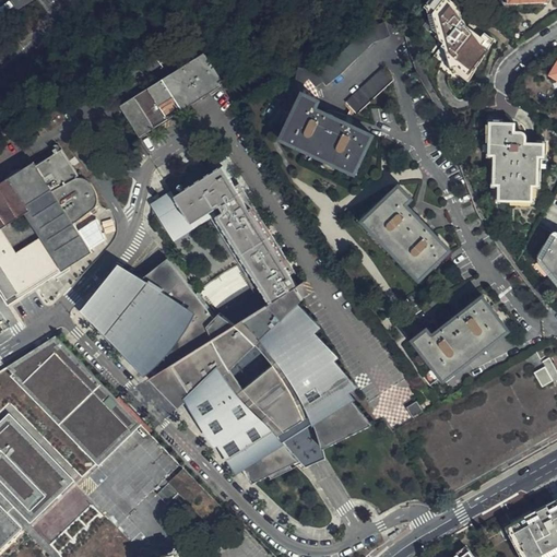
[(457,80),(484,44),(464,30),(460,24),(455,18),(461,9),(453,2),(450,0),(443,0),(428,0),(421,12),(427,18),(425,23),(429,27),(426,33),(433,37),(429,42),(437,48),(435,51),(443,58),(440,63),(443,71),(445,73),(450,70),(457,80)]
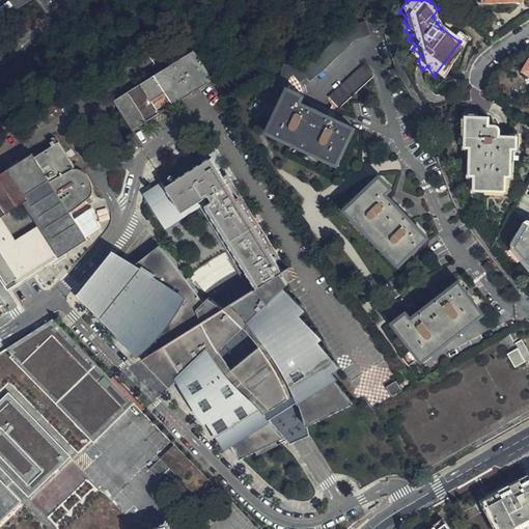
[(433,17),(437,23),(445,10),(433,0),(430,2),(438,8),(433,17)]
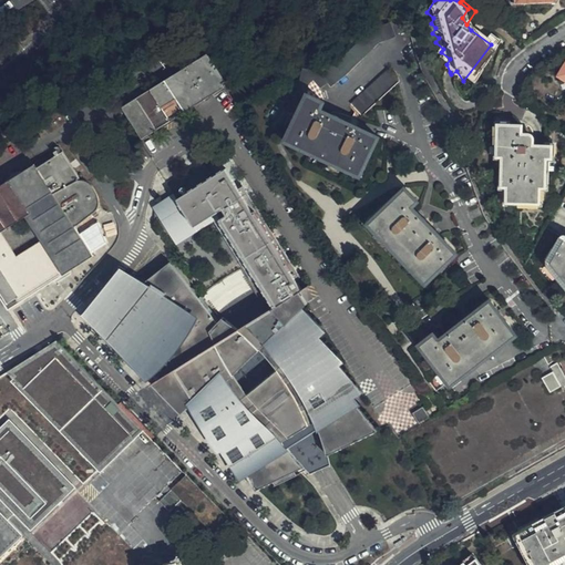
[(315,71),(300,68),(296,83),(305,85),(311,81),(317,89),(325,83),(328,88),(342,76),(356,62),(377,43),(393,37),(388,22),(367,30),(331,65),(315,71)]
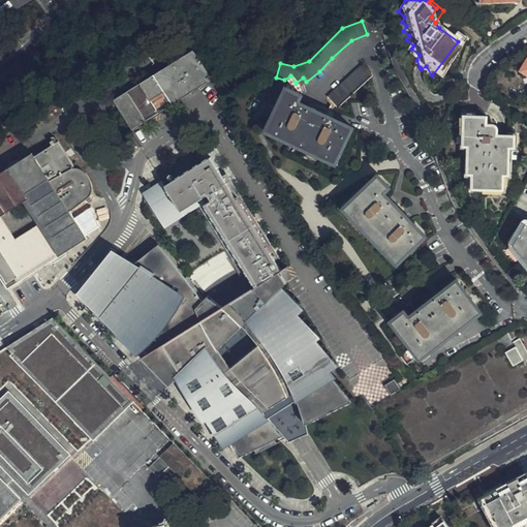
[(461,36),(458,41),(432,75),(426,66),(421,69),(425,74),(427,74),(434,87),(466,39),(461,36)]
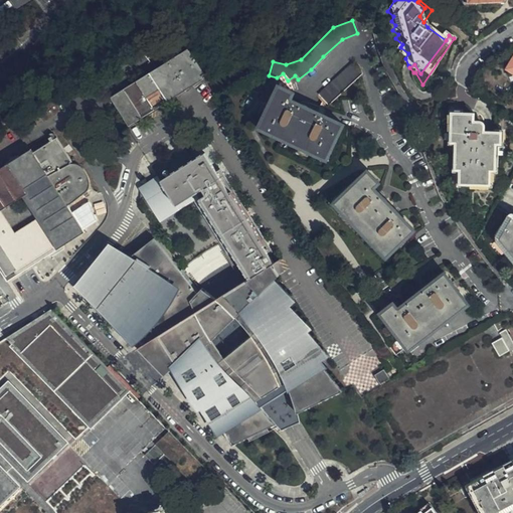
[(187,49),(111,101),(128,127),(167,101),(163,95),(187,78),(191,84),(194,89),(204,82),(201,77),(205,75),(187,49)]
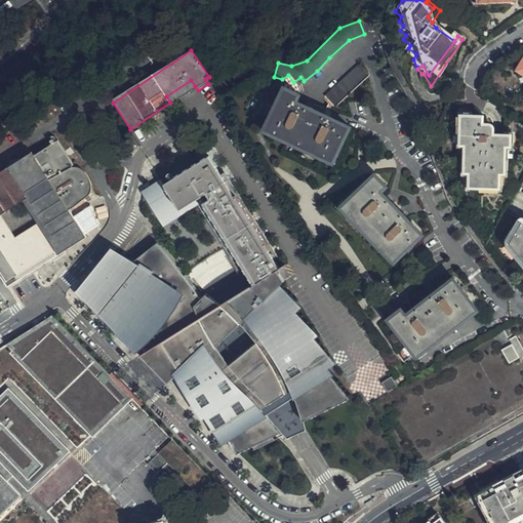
[(522,56),(522,57),(514,72),(522,77),(522,56)]
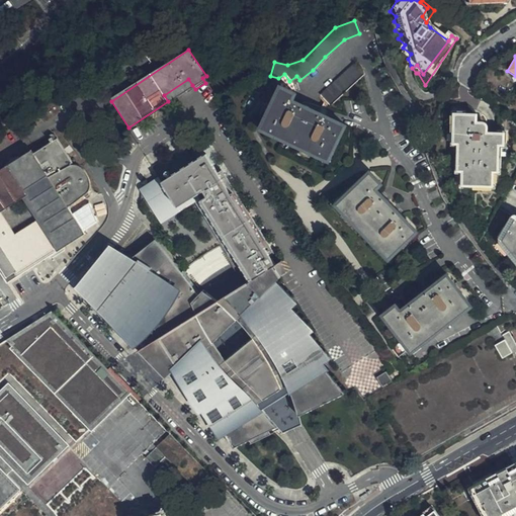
[(361,75),(351,64),(318,95),(328,106),(361,75)]
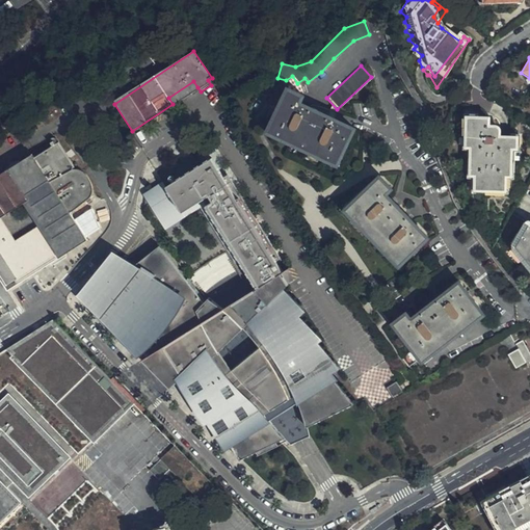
[(168,98),(173,104),(197,87),(193,81),(168,98)]
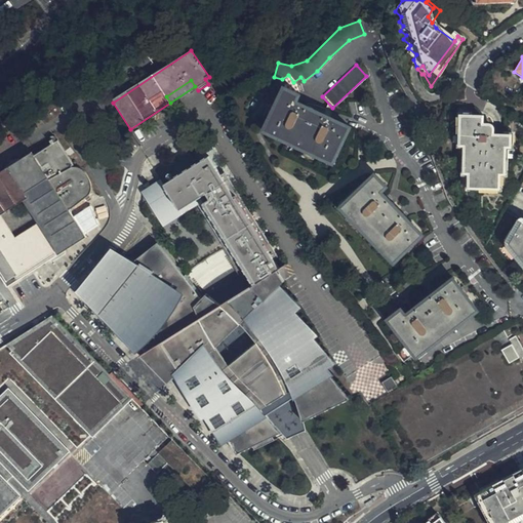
[(348,127),(294,103),(296,95),(282,89),(265,127),(264,128),(279,135),(277,138),(286,144),(288,139),(309,149),(307,153),(317,158),(318,154),(332,160),(348,127)]
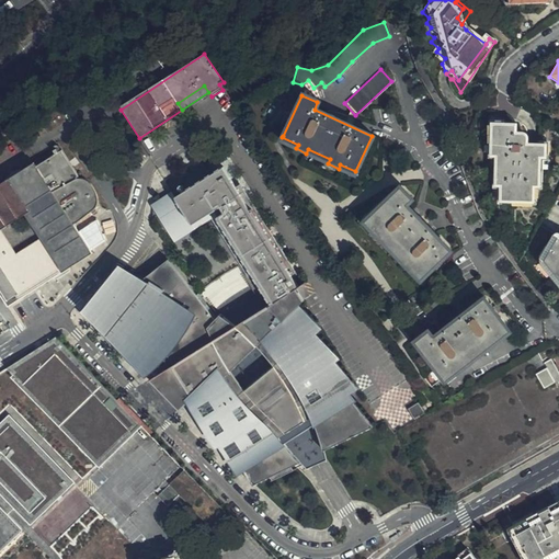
[(544,155),(544,143),(523,141),(521,135),(517,134),(514,133),(514,126),(490,125),(490,146),(494,146),(494,185),(500,186),(500,202),(522,202),(533,202),(533,186),(538,186),(538,155),(544,155)]
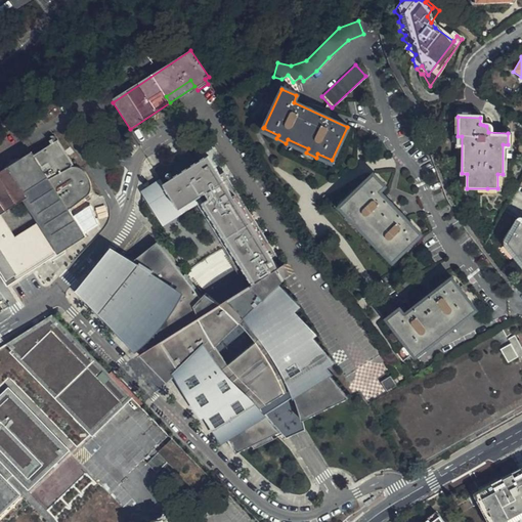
[(308,148),(288,139),(286,143),(306,153),(308,148)]
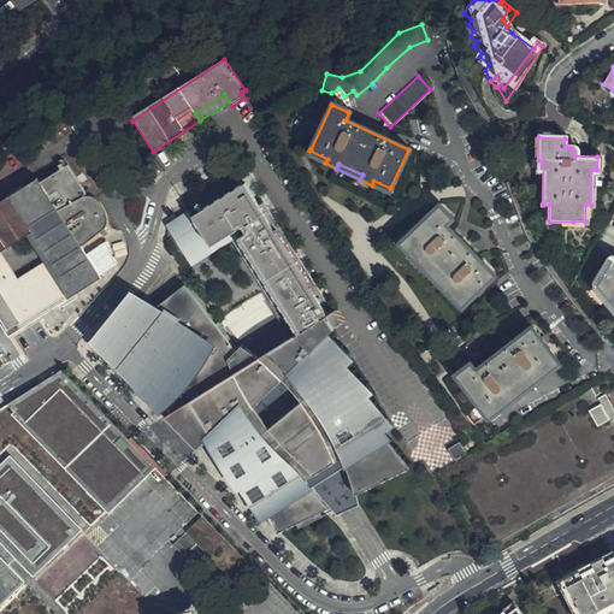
[(77,247),(99,230),(104,225),(104,216),(102,211),(100,205),(94,199),(88,196),(81,195),(83,193),(65,165),(0,207),(0,319),(6,328),(16,323),(18,325),(112,264),(104,241),(82,254),(77,247)]
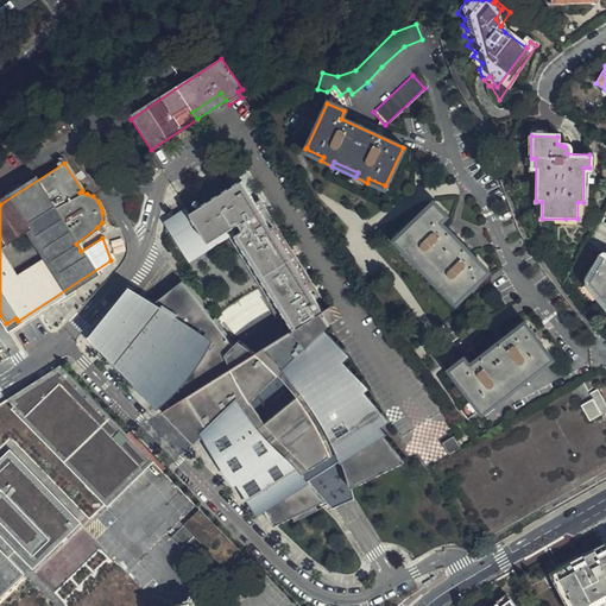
[(443,228),(440,225),(446,218),(431,202),(398,237),(397,238),(417,259),(414,263),(443,294),(447,290),(456,301),(458,302),(464,297),(487,273),(473,259),(443,228)]
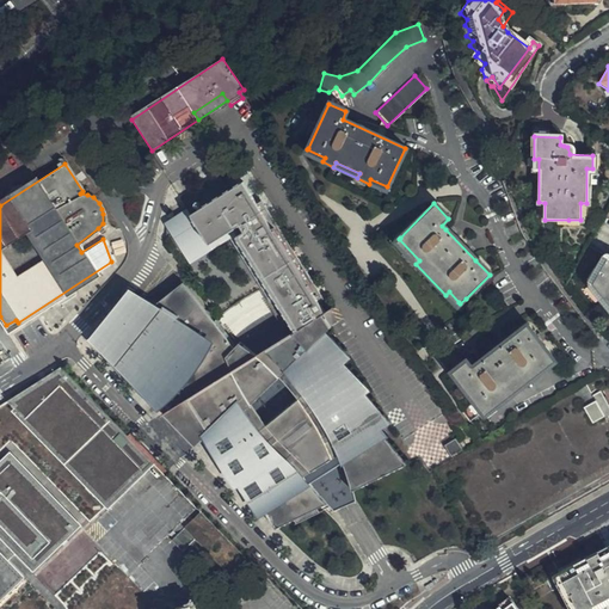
[(190,216),(167,229),(185,259),(208,245),(190,216)]
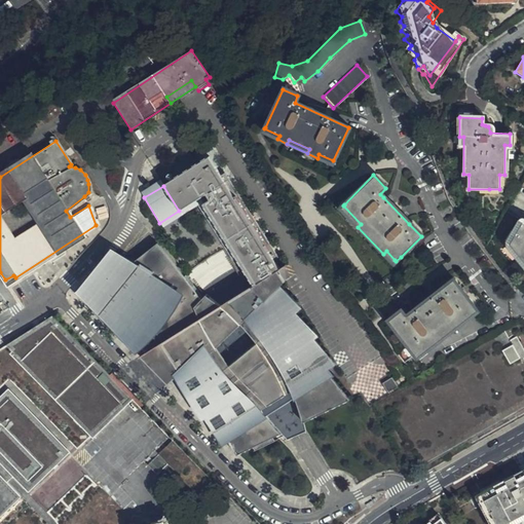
[(523,222),(521,221),(515,232),(509,245),(513,250),(523,263),(523,222)]
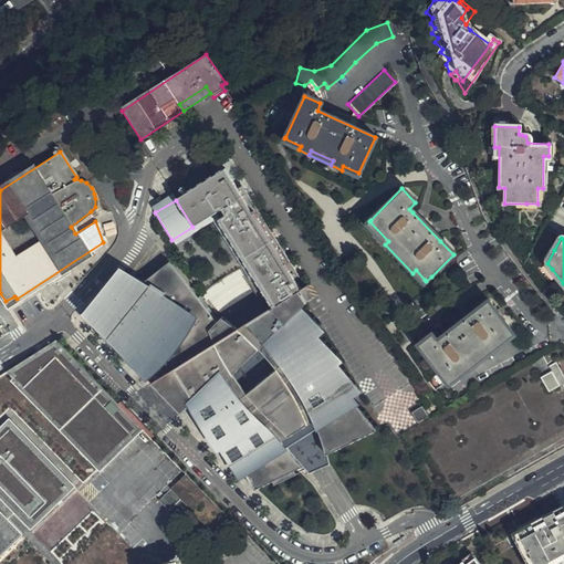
[(118,268),(79,316),(178,414),(188,403),(253,490),(374,431),(301,285),(231,324),(213,320),(118,268)]
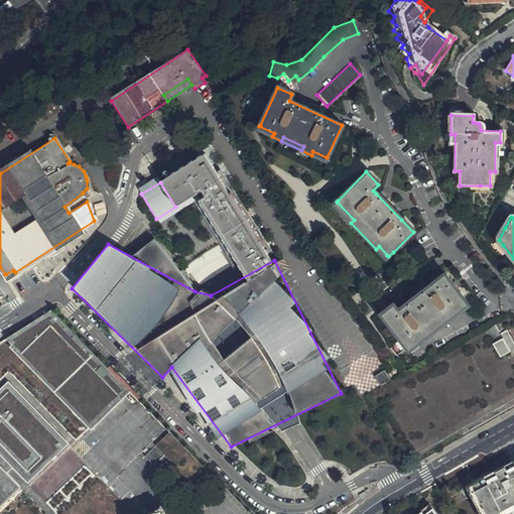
[(455,315),(453,312),(465,302),(464,301),(442,274),(396,309),(392,305),(385,310),(379,315),(396,338),(386,346),(395,357),(403,350),(418,339),(421,342),(429,336),(426,332),(443,318),(446,323),(455,315)]
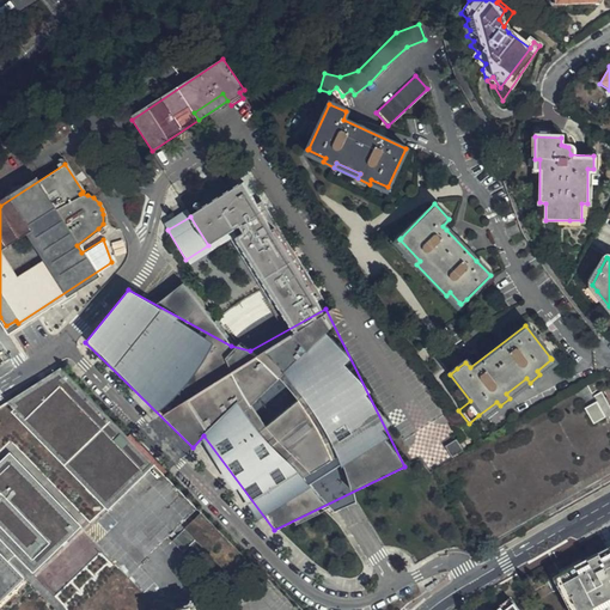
[(6,402),(18,415),(66,383),(147,469),(151,464),(126,438),(60,368),(6,402)]
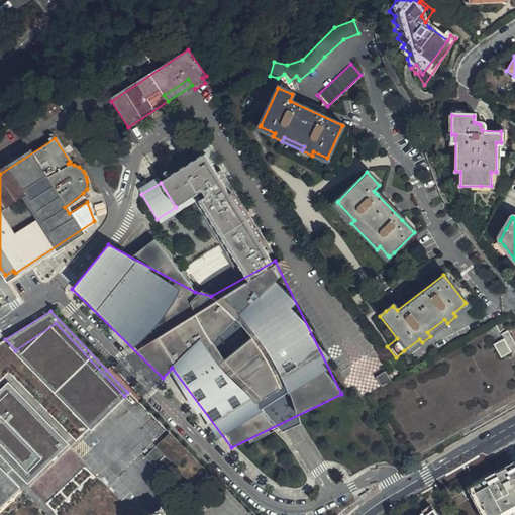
[(444,319),(427,332),(430,336),(447,323),(444,319)]
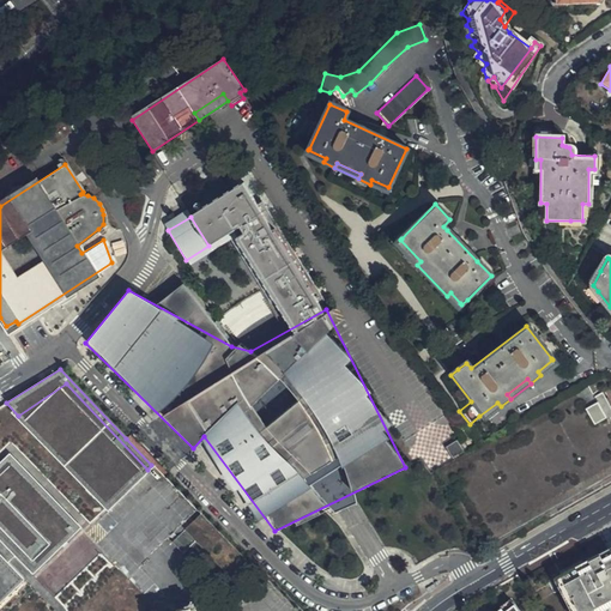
[(66,383),(18,416),(106,507),(147,470),(66,383)]
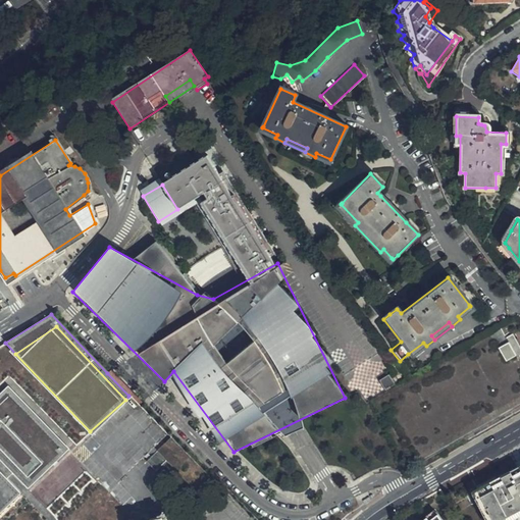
[(519,351),(513,339),(498,347),(506,362),(519,354),(519,351)]
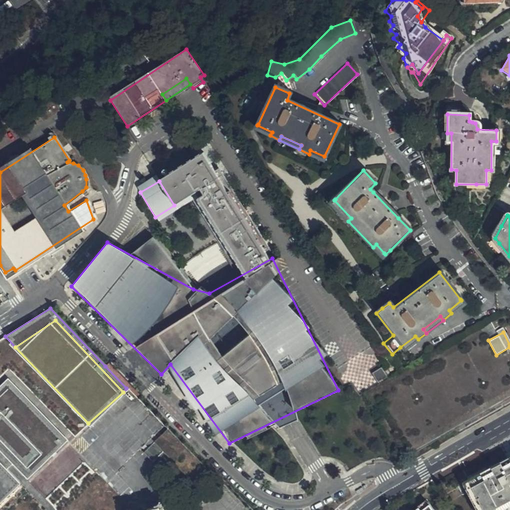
[(126,388),(135,398),(138,395),(108,363),(105,366),(126,388)]
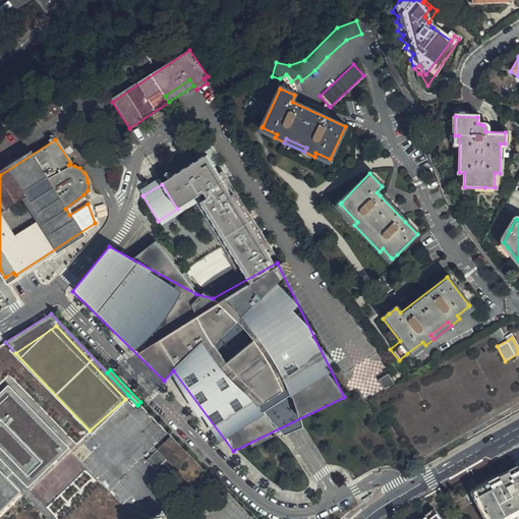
[(377,382),(383,391),(392,385),(387,376),(377,382)]
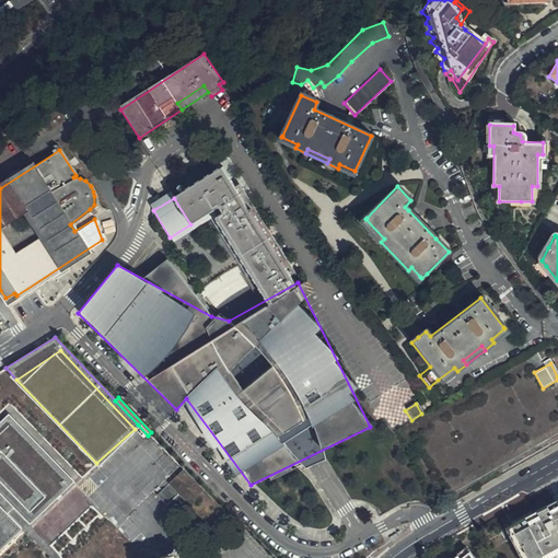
[(0,491),(12,504),(28,522),(69,484),(3,416),(0,419),(0,491)]
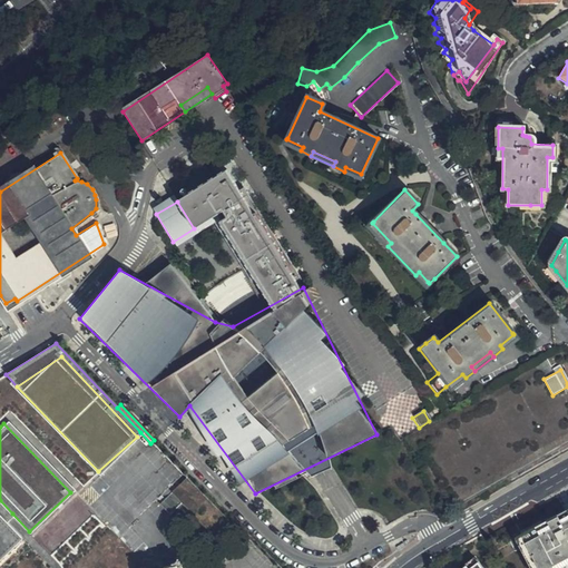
[(185,479),(180,483),(219,525),(225,520),(185,479)]
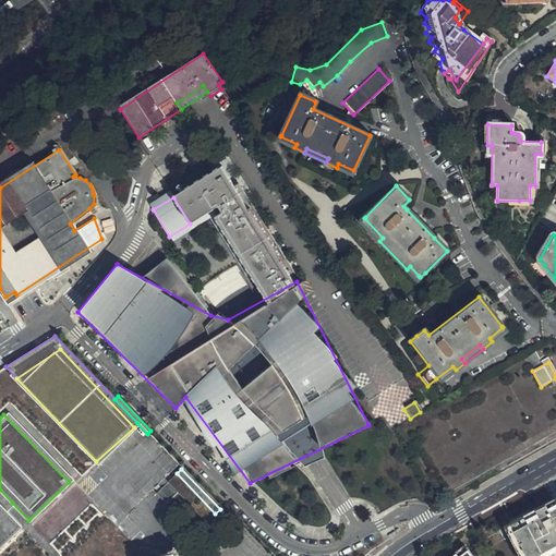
[(215,514),(177,473),(167,483),(185,504),(205,523),(215,514)]
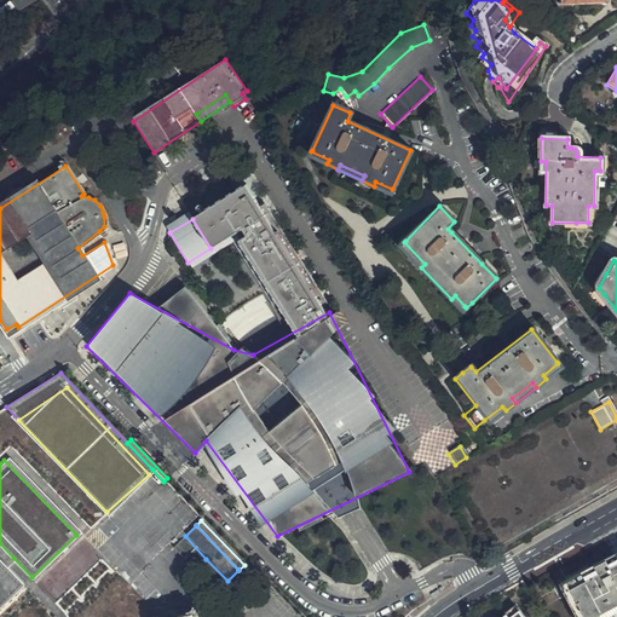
[(206,559),(185,536),(173,547),(195,569),(206,559)]
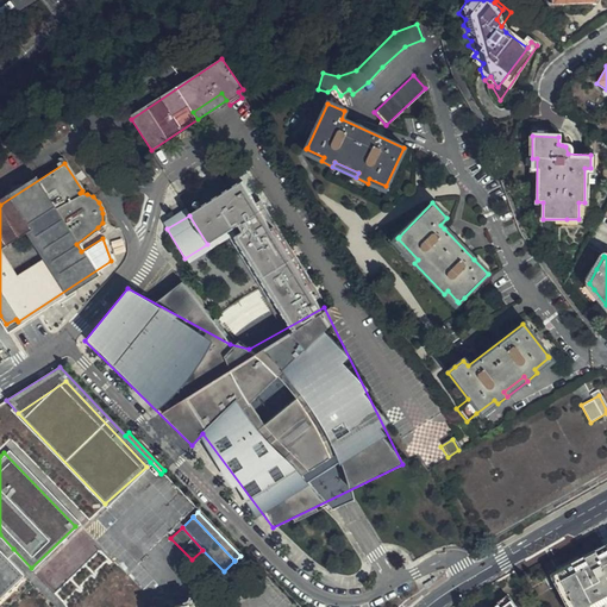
[(0,555),(2,557),(13,549),(0,534),(0,555)]
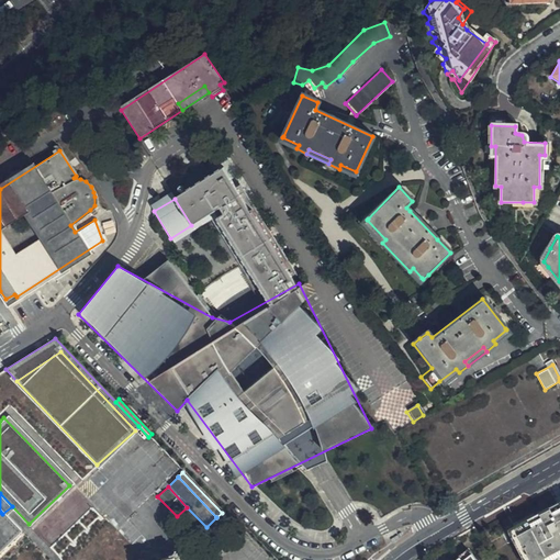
[(548,559),(559,553),(559,503),(558,505),(535,518),(510,532),(525,559),(548,559)]
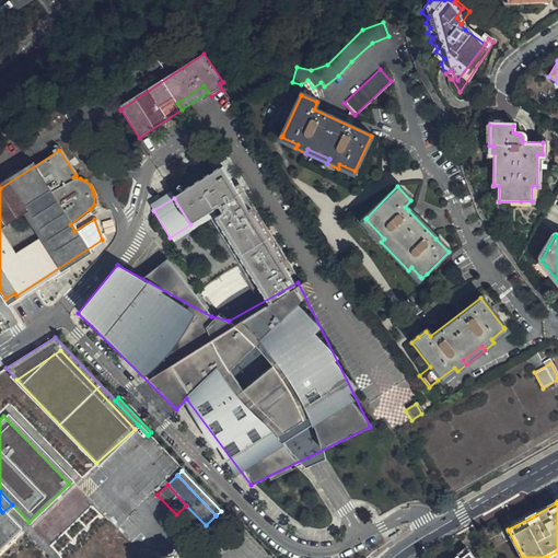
[(0,543),(16,527),(2,512),(0,510),(0,543)]
